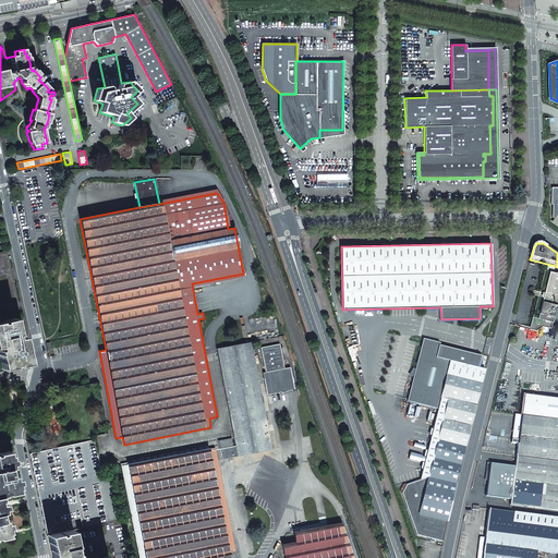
[(0,312),(20,308),(7,251),(0,252),(0,312)]
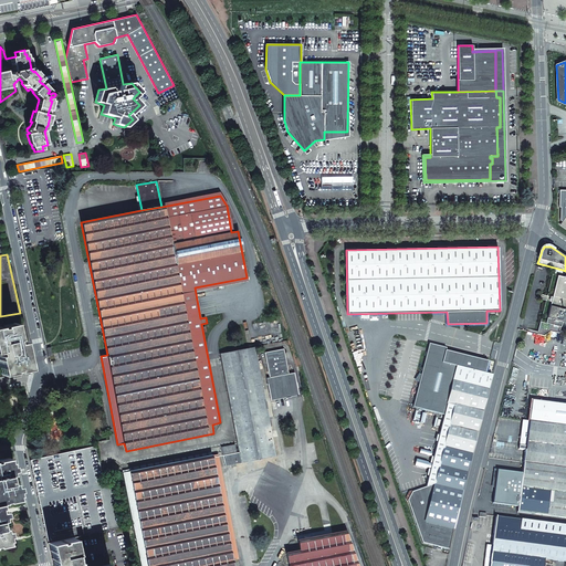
[(551,331),(558,333),(565,303),(565,276),(565,278),(565,276),(563,275),(562,276),(552,273),(537,334),(543,335),(551,331)]
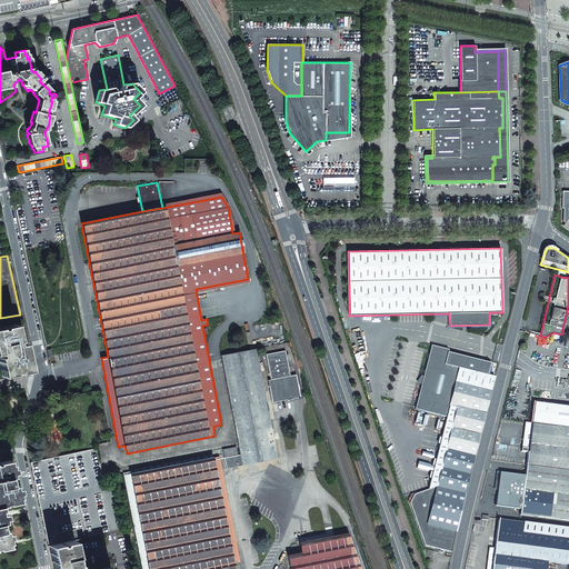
[(0,360),(2,369),(0,368),(0,369),(1,375),(29,368),(28,363),(26,363),(21,346),(21,343),(17,345),(12,325),(2,327),(3,329),(0,329),(0,360)]
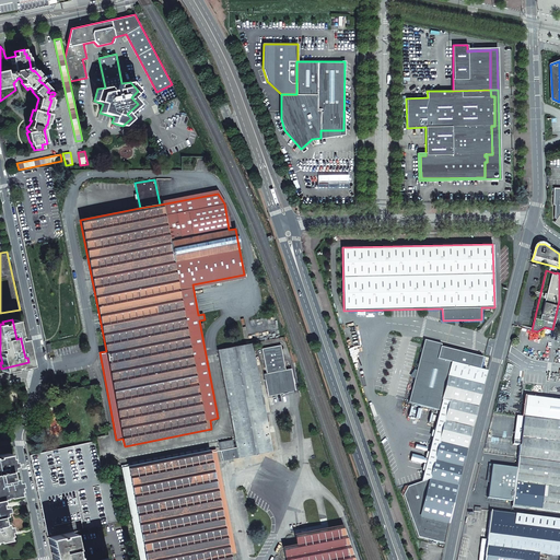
[(453,504),(486,372),(479,370),(482,358),(441,348),(441,345),(424,340),(417,373),(413,372),(412,376),(416,377),(409,403),(440,410),(422,482),(408,487),(404,496),(419,537),(445,543),(453,504)]
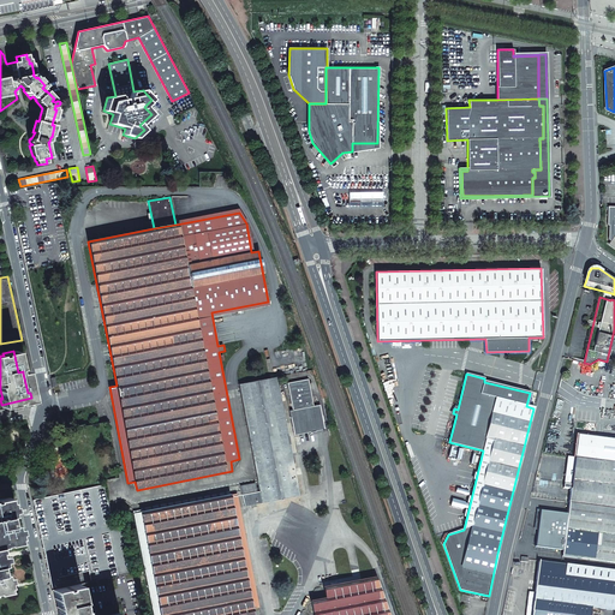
[(238,384),(257,482),(260,491),(257,491),(242,495),(244,506),(300,495),(276,376),(238,384)]
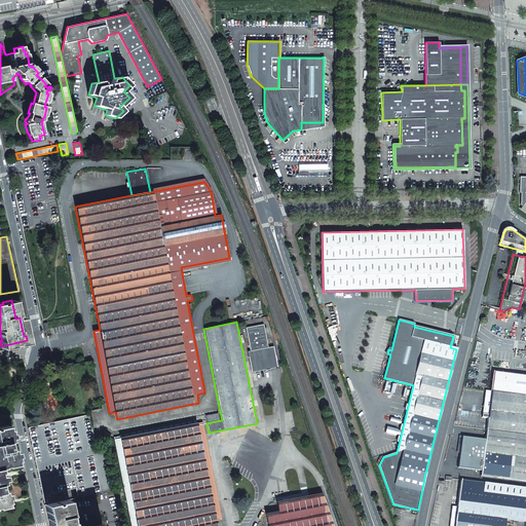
[(263,324),(246,328),(250,350),(248,351),(252,372),(277,367),(273,346),(268,347),(263,324)]
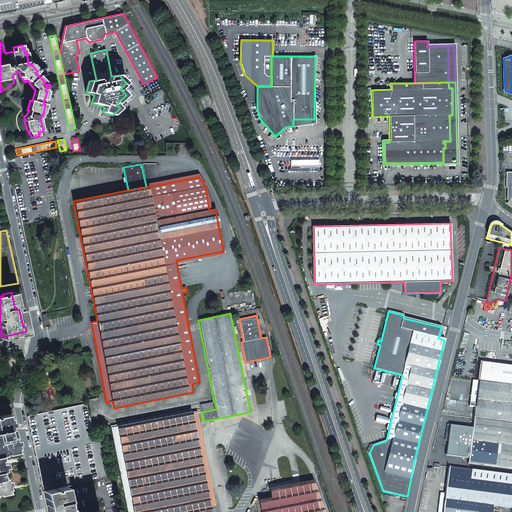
[(511,366),(481,363),(478,381),(472,380),(469,407),(475,407),(474,418),(511,423),(511,366)]
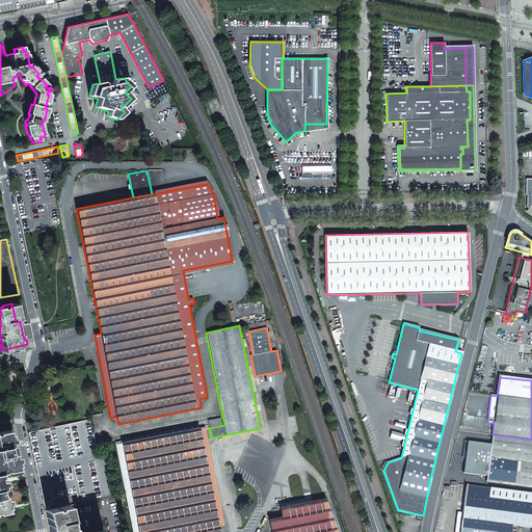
[(209,428),(222,425),(220,418),(208,420),(209,428)]
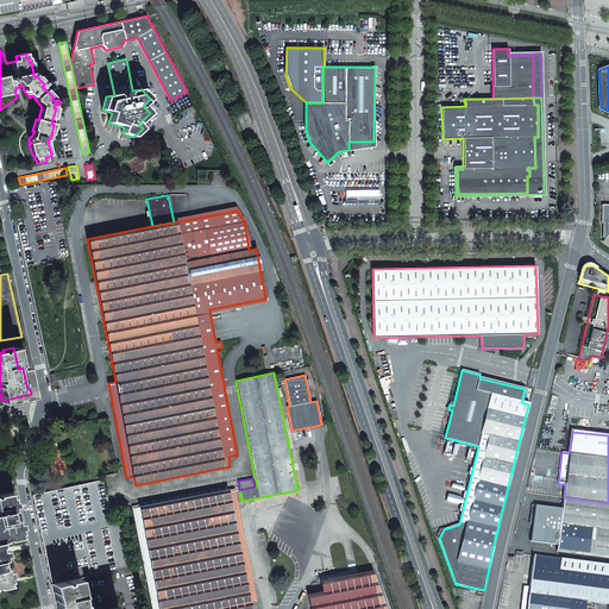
[(112,519),(104,479),(32,495),(52,584),(55,583),(77,579),(132,567),(135,566),(124,516),(112,519)]
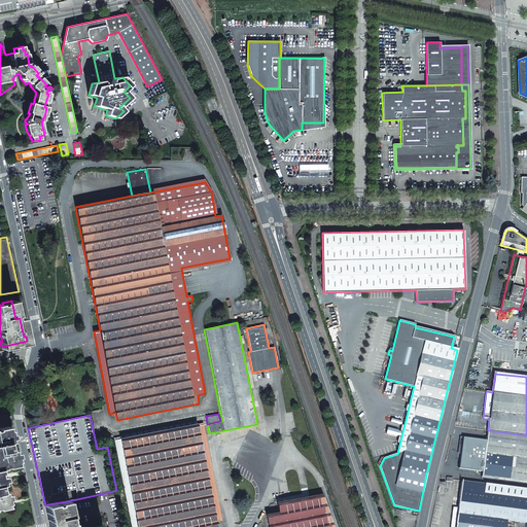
[(115,440),(132,526),(216,526),(216,521),(221,520),(203,423),(115,440)]
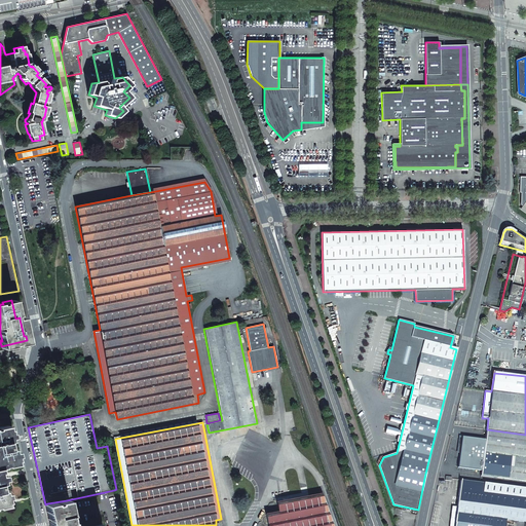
[(0,474),(0,466),(3,466),(3,465),(5,465),(6,465),(16,463),(15,460),(16,460),(15,455),(15,453),(14,451),(12,452),(11,448),(10,449),(8,442),(9,441),(9,438),(11,438),(10,429),(8,429),(8,425),(0,427),(0,505),(7,504),(6,501),(7,501),(5,492),(3,493),(2,490),(0,490),(0,488),(0,482),(0,483),(0,480),(0,479),(2,479),(1,477),(1,474),(0,474)]
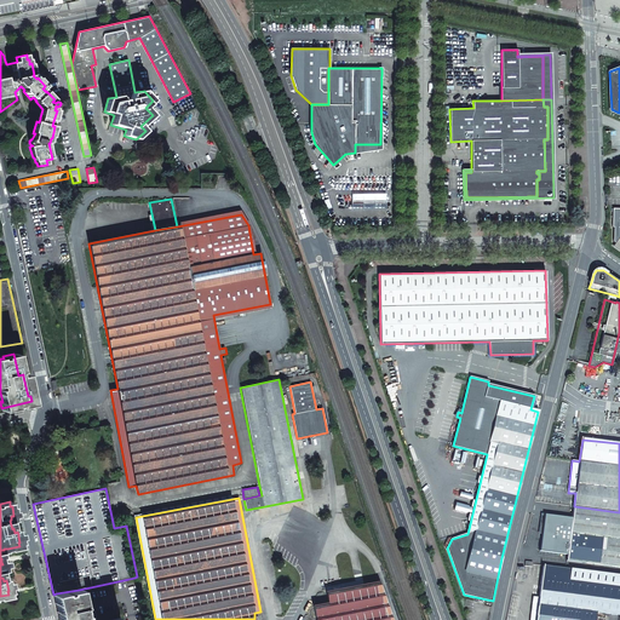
[(567,561),(619,567),(619,512),(574,506),(572,518),(541,515),(539,533),(541,534),(539,552),(567,556),(567,561)]
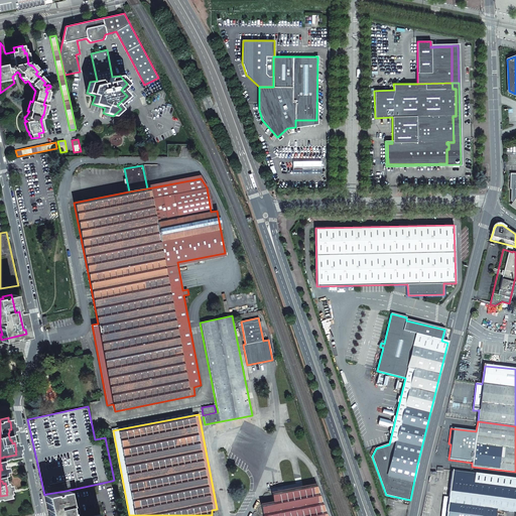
[(98,433),(106,431),(105,424),(97,426),(98,433)]
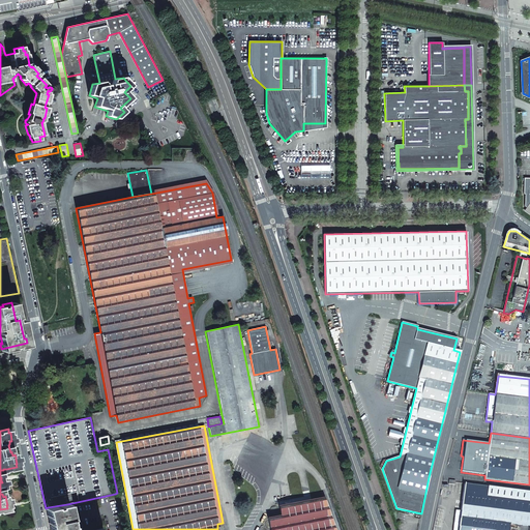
[(508,529),(509,524),(529,526),(529,492),(464,484),(460,519),(454,518),(453,529),(508,529)]
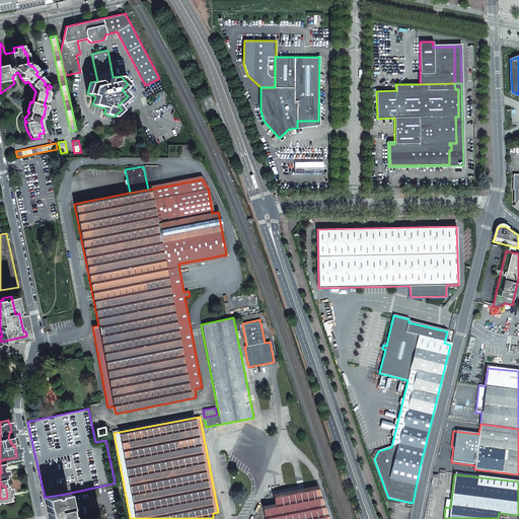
[(120,518),(113,484),(66,494),(71,518),(90,518),(98,518),(97,518),(120,518)]
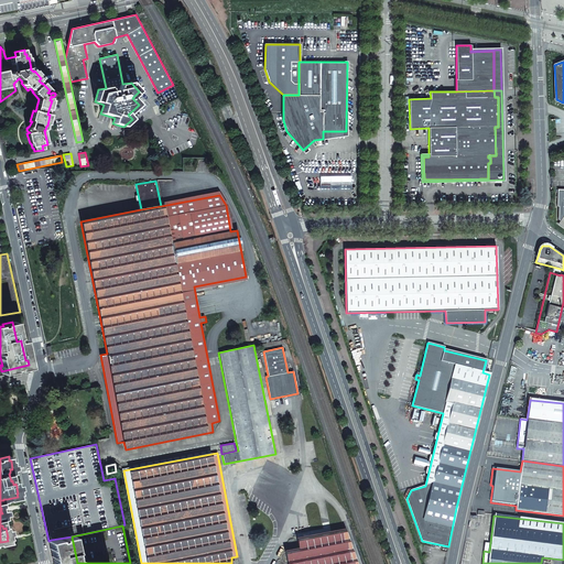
[(355,563),(343,528),(296,538),(299,548),(285,551),(288,563),(355,563)]
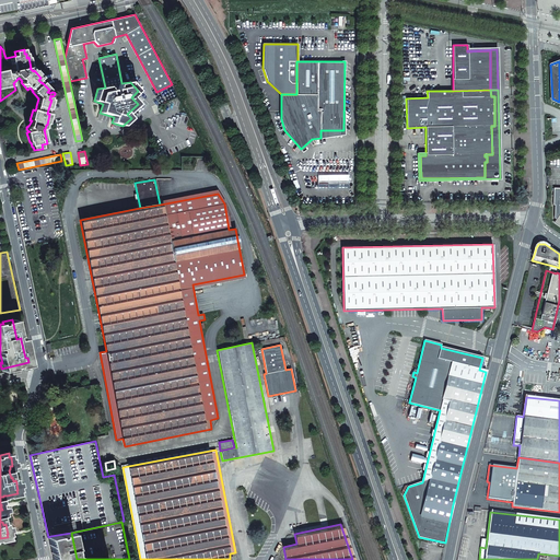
[(77,559),(71,533),(50,536),(55,557),(55,559),(77,559)]
